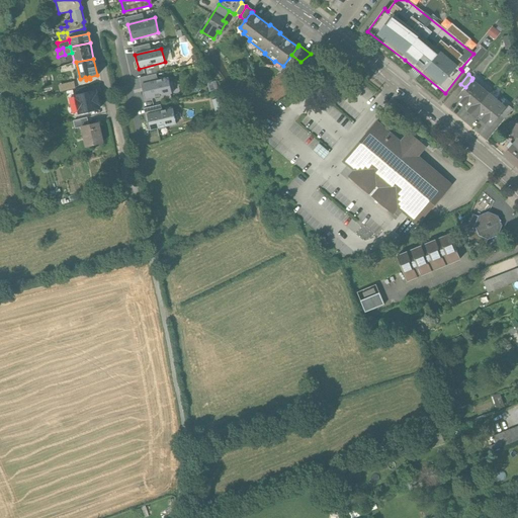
[(168,79),(143,85),(146,99),(171,93),(168,79)]
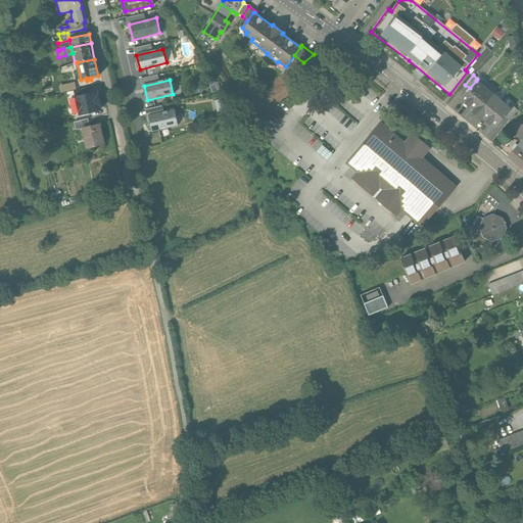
[(511,108),(476,81),(470,88),(461,99),(465,103),(469,107),(470,106),(474,109),(472,112),(480,120),(482,117),(486,121),(485,121),(490,125),(491,124),(495,128),(505,116),(511,108)]
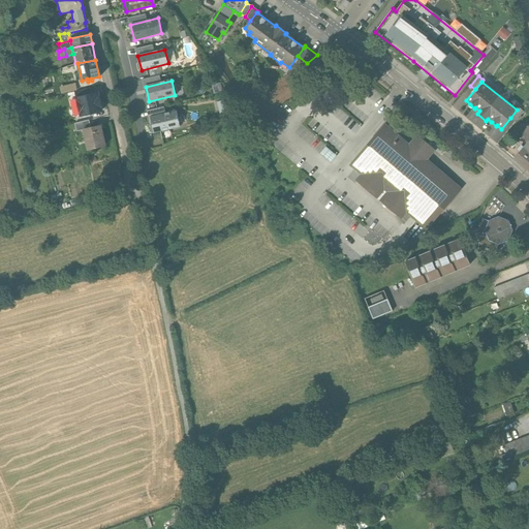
[(91,88),(75,92),(76,98),(92,94),(91,88)]
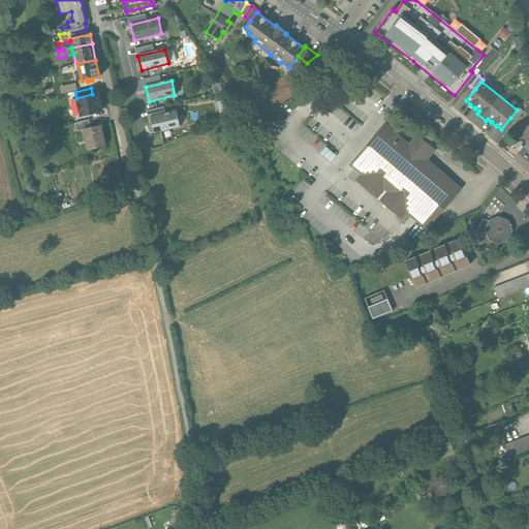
[(92,94),(76,98),(81,116),(102,111),(98,93),(92,94)]
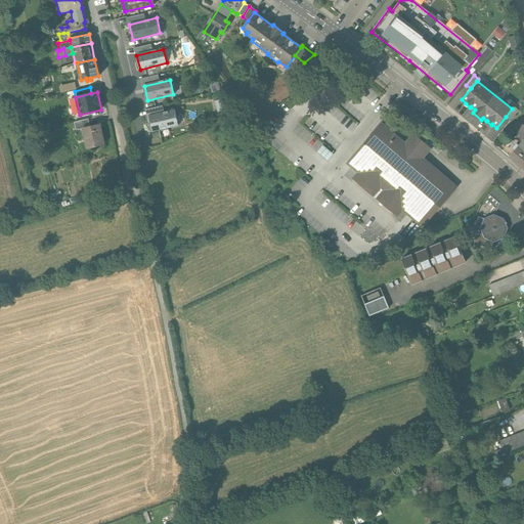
[(512,108),(506,117),(510,121),(519,111),(514,106),(512,108)]
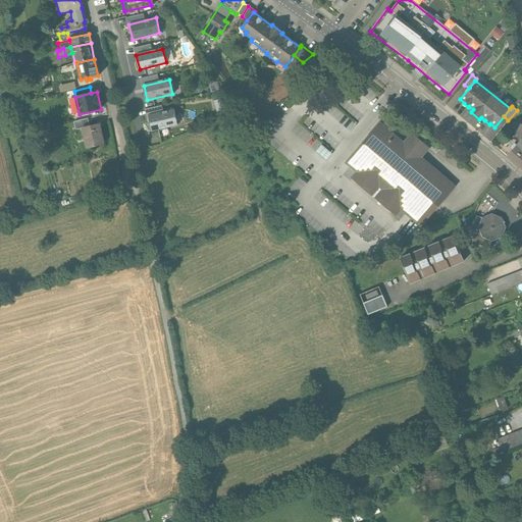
[(174,110),(148,116),(152,131),(177,124),(174,110)]
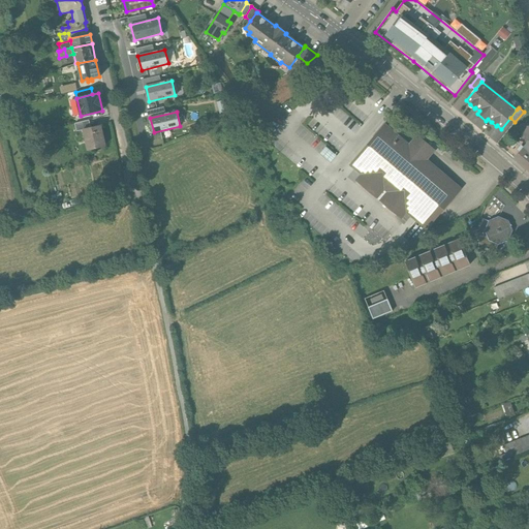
[(86,121),(74,124),(76,131),(84,130),(84,129),(88,128),(86,121)]
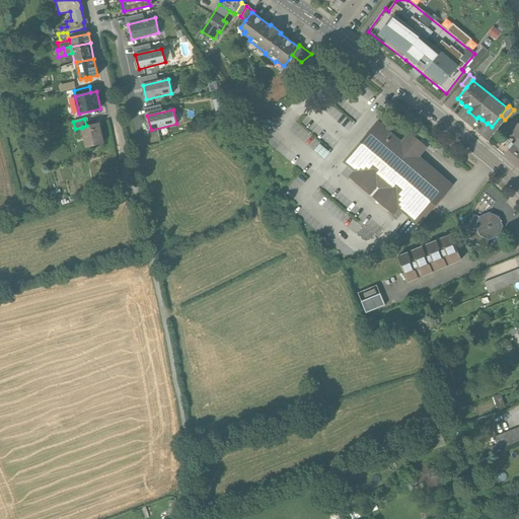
[(410,134),(401,143),(377,123),(367,135),(371,139),(349,165),(355,171),(350,177),(393,214),(398,208),(419,224),(451,186),(418,157),(426,147),(410,134)]
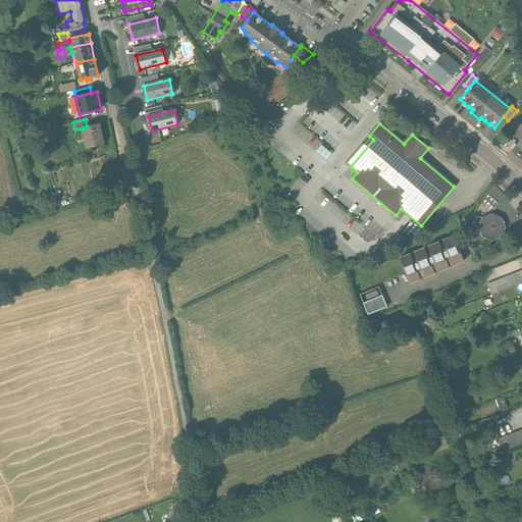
[(87,126),(83,127),(83,128),(87,148),(103,144),(99,124),(87,126)]
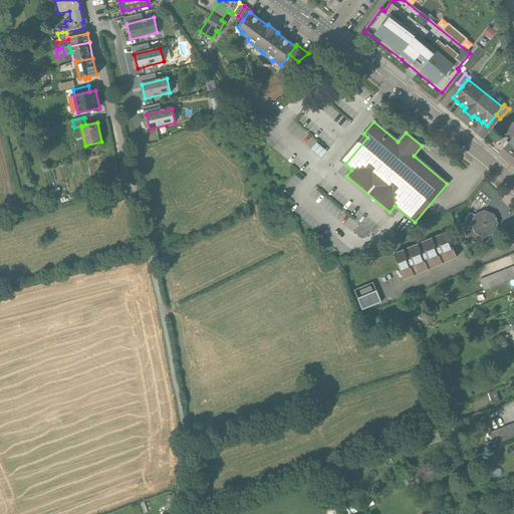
[(513,137),(513,138),(513,139),(513,147),(508,143),(499,154),(513,166),(513,137)]
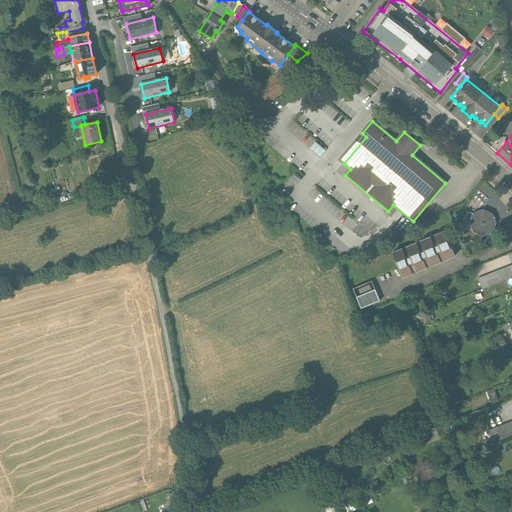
[(313,148),(322,156),(328,150),(318,142),(313,148)]
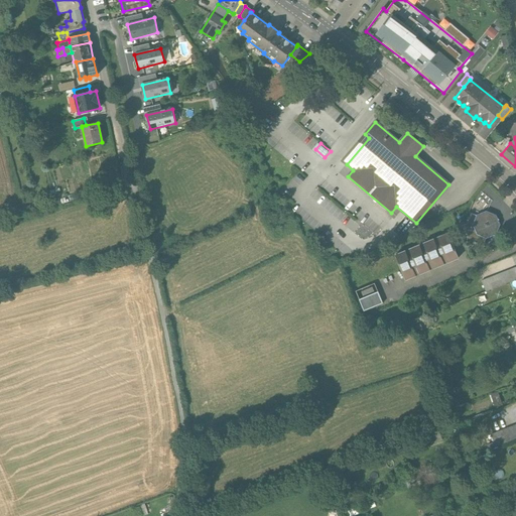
[(495,216),(487,213),(478,216),(472,214),(467,225),(464,226),(470,241),(473,239),(484,244),(487,237),(495,234),(499,225),(495,216)]
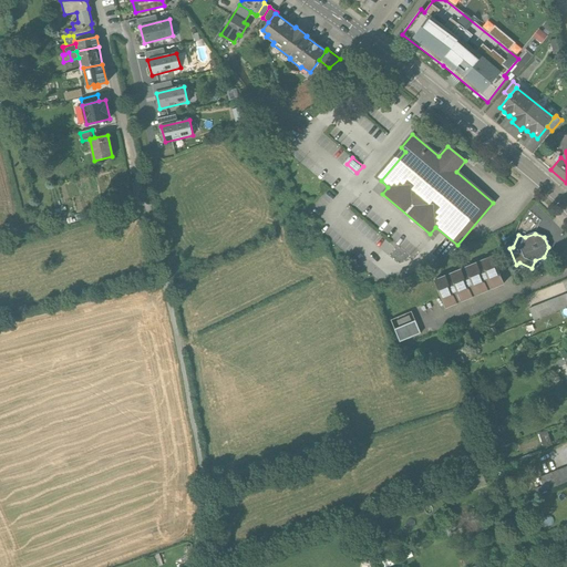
[(492,256),(481,261),(477,264),(476,263),(465,268),(461,270),(461,269),(450,274),(450,275),(445,276),(434,280),(445,308),(457,303),(456,302),(461,301),(473,297),(472,297),(476,295),(488,290),(487,290),(492,288),(492,289),(504,284),(492,256)]
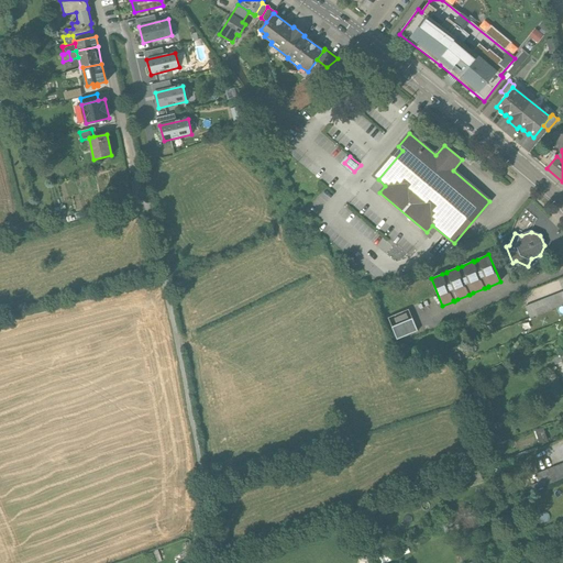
[(562,293),(525,308),(529,319),(562,306),(562,305),(562,299),(562,300),(562,298),(562,297),(562,293)]
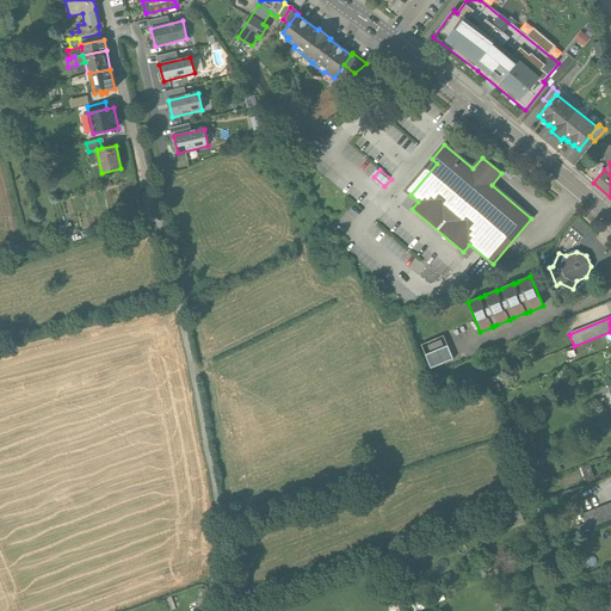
[(448,346),(425,355),(431,369),(454,359),(448,346)]
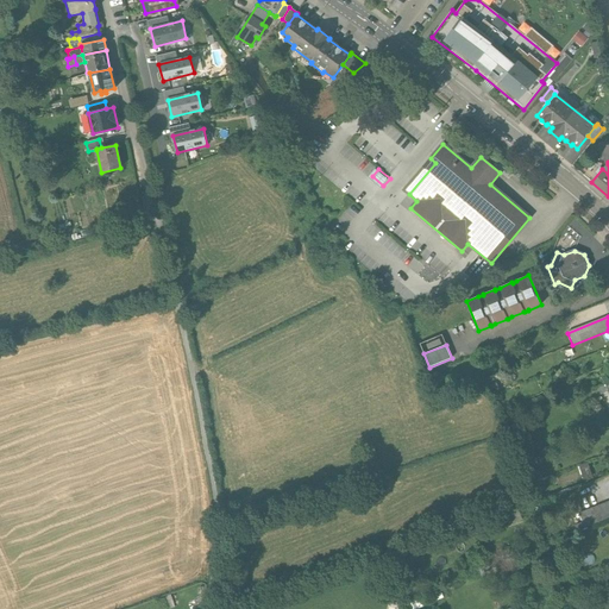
[(601,395),(608,393),(608,391),(608,384),(598,389),(601,395)]
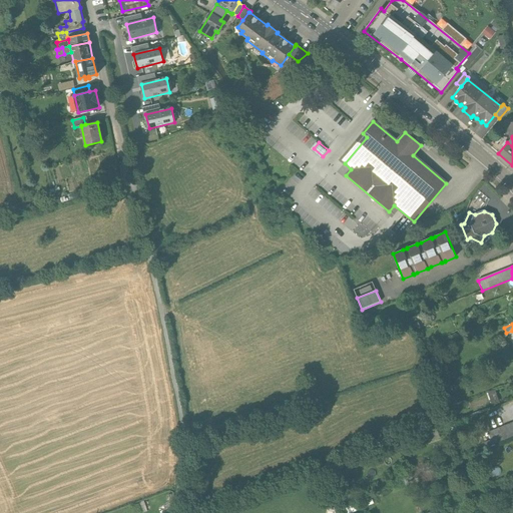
[(498,389),(490,391),(493,403),(501,401),(498,389)]
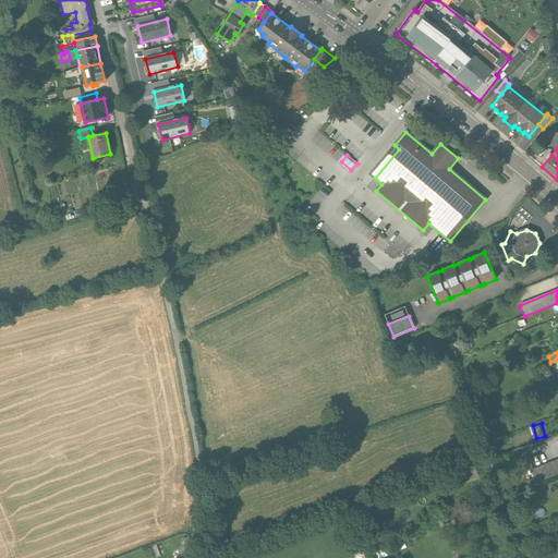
[(557,459),(537,468),(543,482),(557,475),(557,459)]
